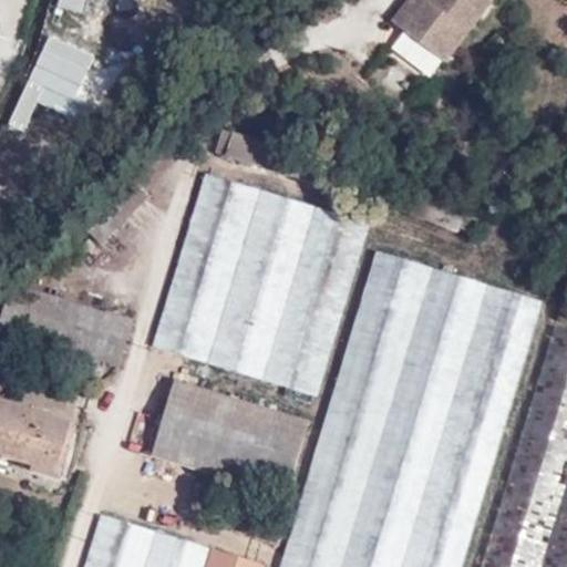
[(410,0),(393,20),(447,63),(495,0),(410,0)]
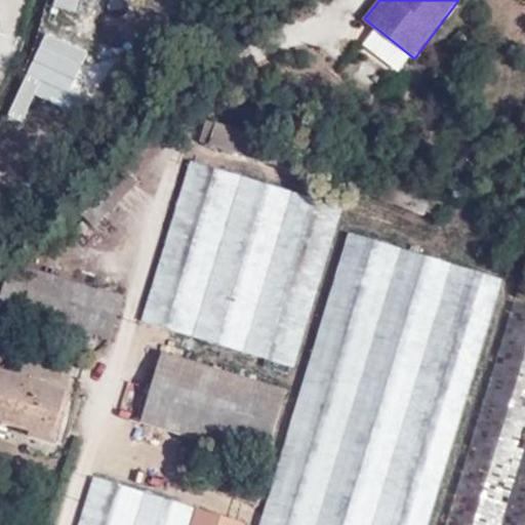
[(341,205),(275,186),(188,160),(137,316),(289,364),(341,205)]
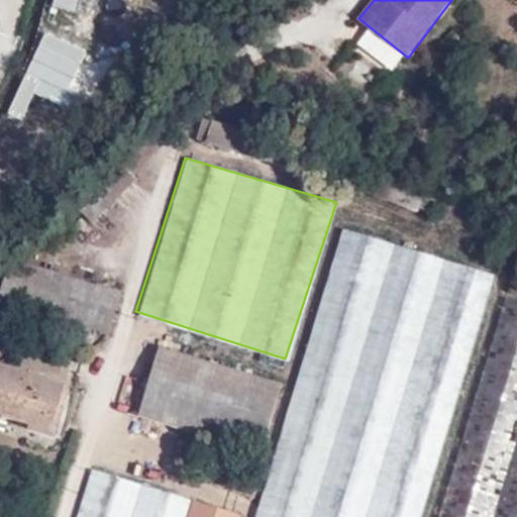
[(417,516),(489,277),(342,228),(253,516),(417,516)]
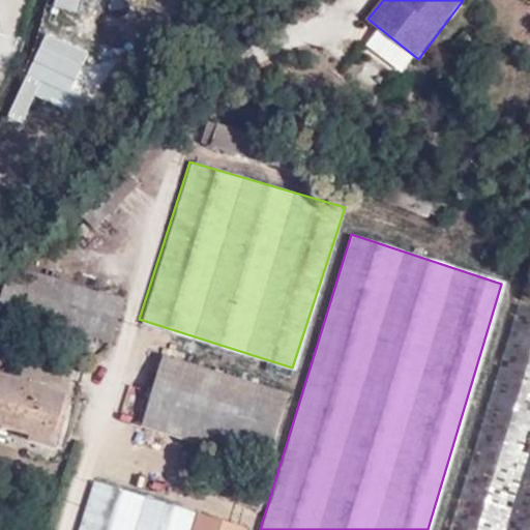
[(529,529),(529,310),(518,305),(448,529),(529,529)]
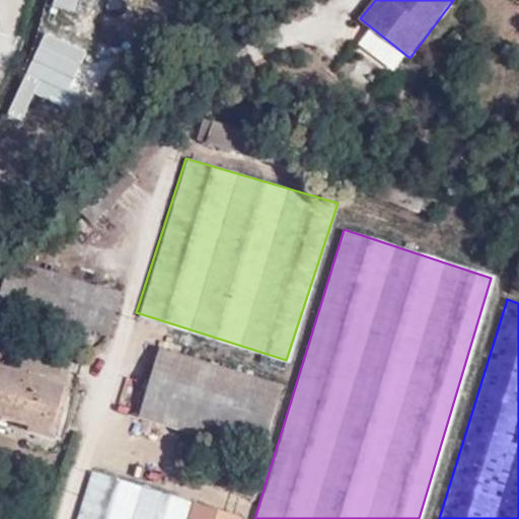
[(138,414),(255,452),(278,385),(156,347),(138,414)]
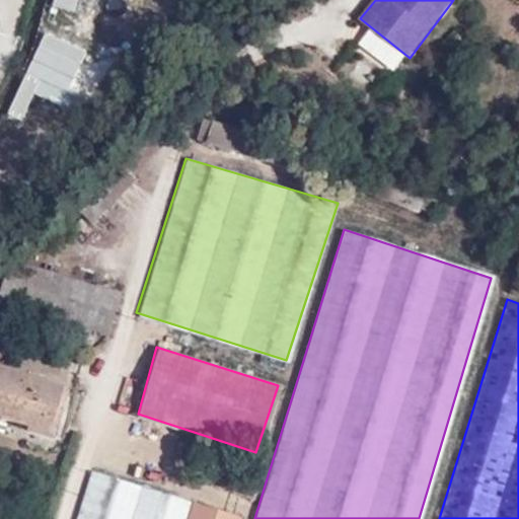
[(74,382),(0,361),(0,434),(56,449),(74,382)]
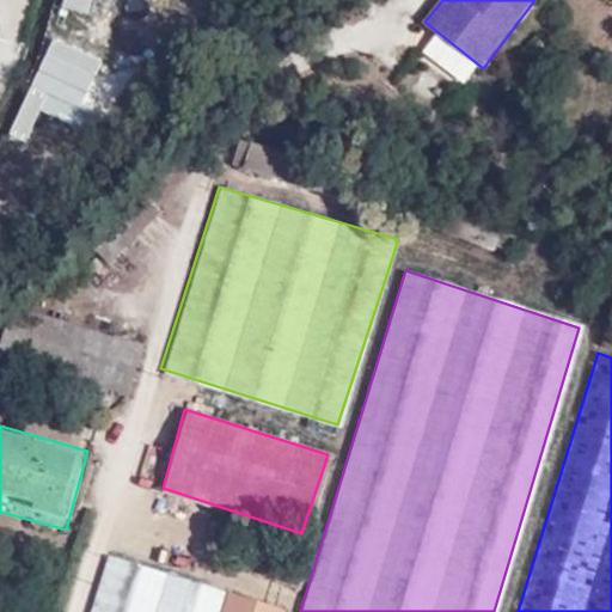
[(108,554),(92,599),(89,611),(282,611),(285,607),(108,554)]
